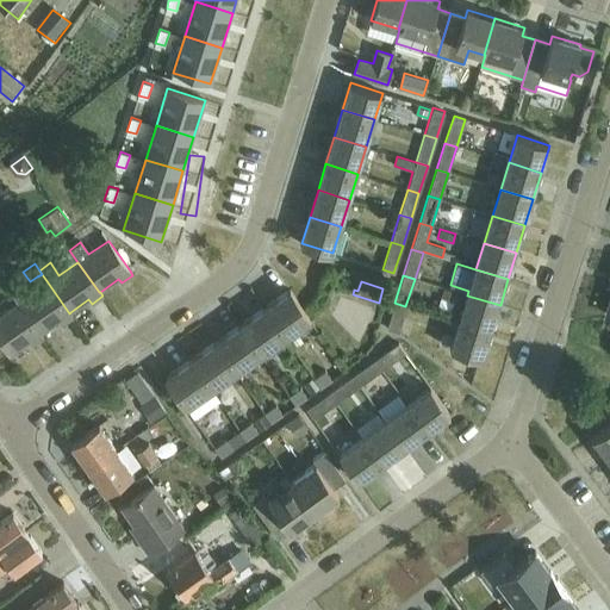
[(48,282),(30,296),(20,284),(10,291),(18,304),(19,303),(41,334),(60,321),(62,324),(74,317),(70,312),(69,313),(48,282)]
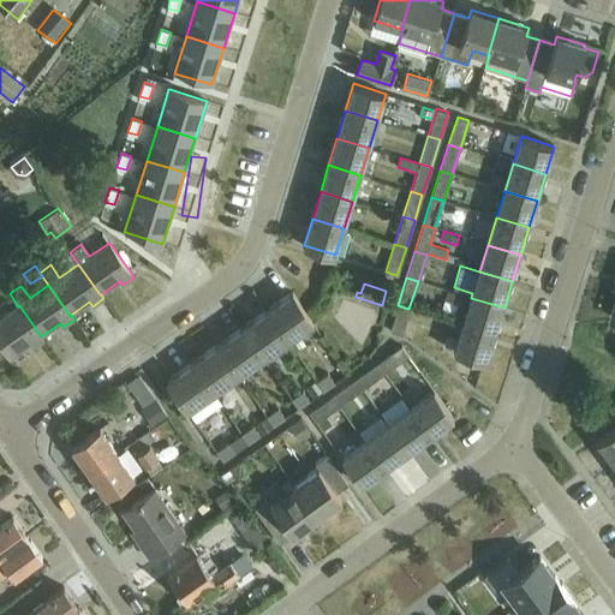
[(267,310),(287,340),(314,322),(292,291),(267,310)]
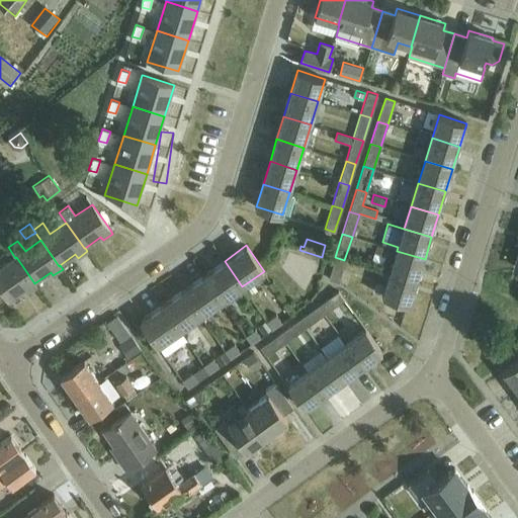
[(397,251),(390,274),(418,282),(425,259),(397,251)]
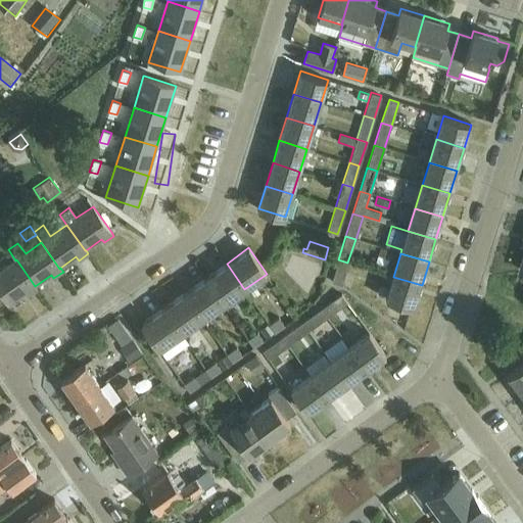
[(16,259),(15,260),(0,271),(0,292),(8,304),(26,292),(28,296),(38,289),(35,286),(16,259)]
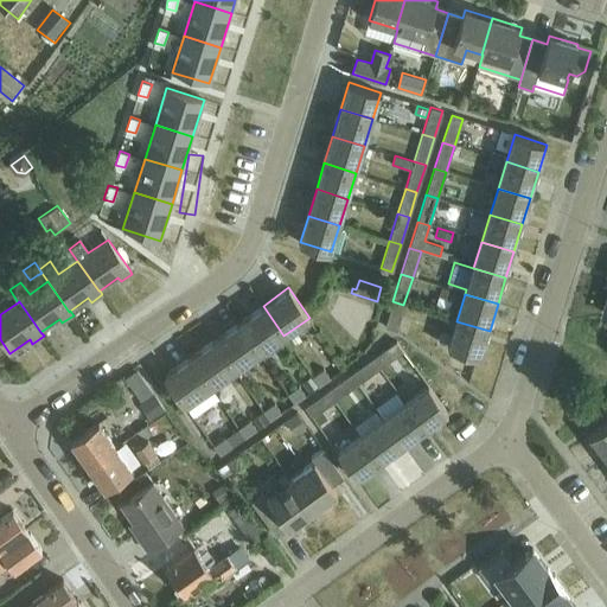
[(403,305),(393,301),(384,327),(395,331),(403,305)]
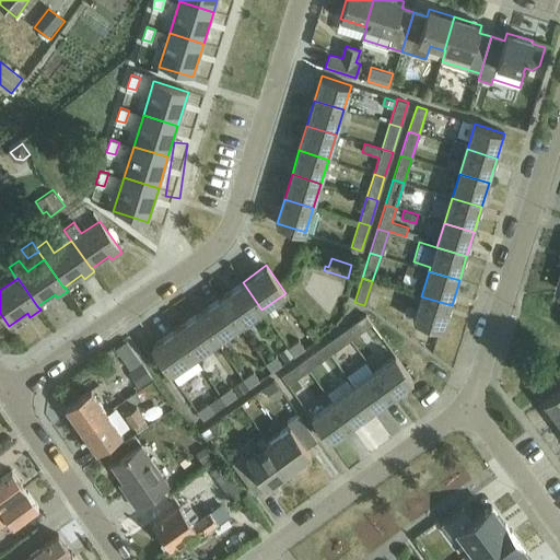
[(243,282),(220,298),(240,325),(261,310),(243,282)]
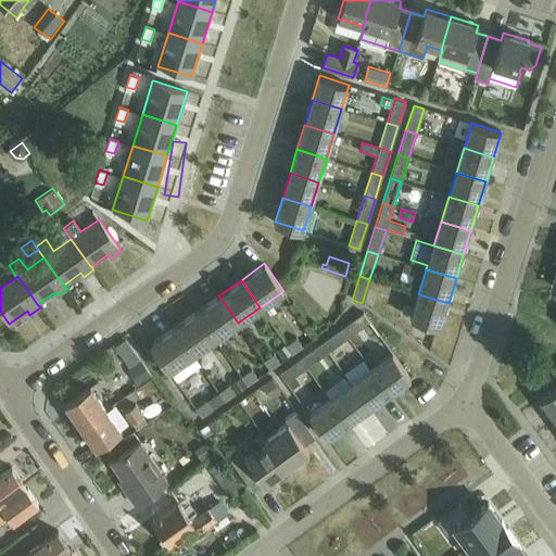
[(449,303),(418,294),(411,318),(441,327),(449,303)]
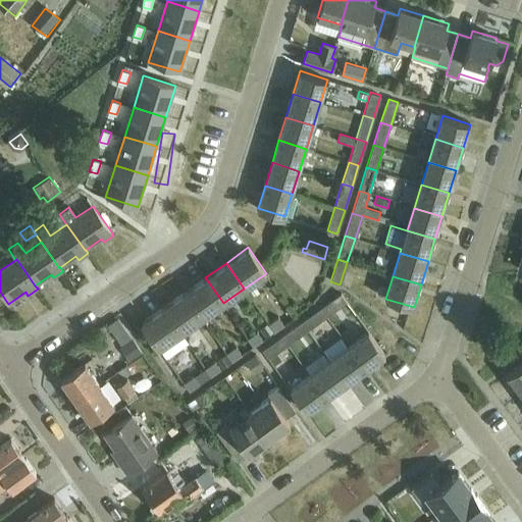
[(223,303),(205,277),(184,293),(202,318),(223,303)]
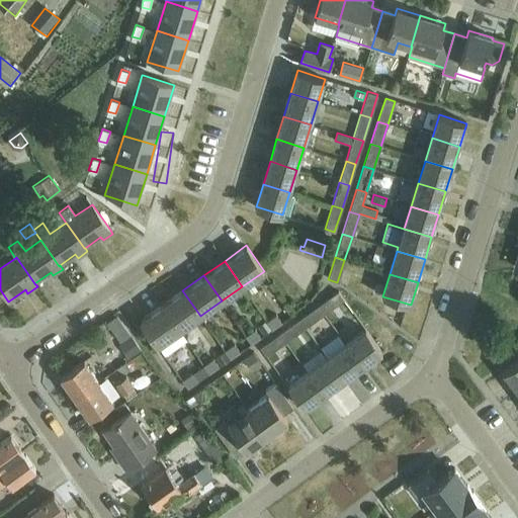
[(200,316),(182,290),(162,305),(180,330),(200,316)]
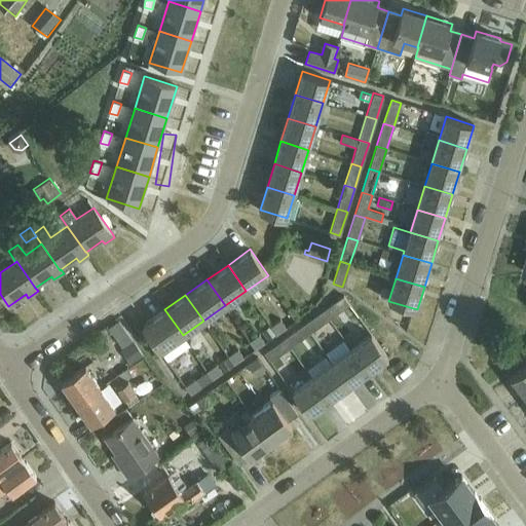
[(323,311),(329,320),(349,304),(343,296),(323,311)]
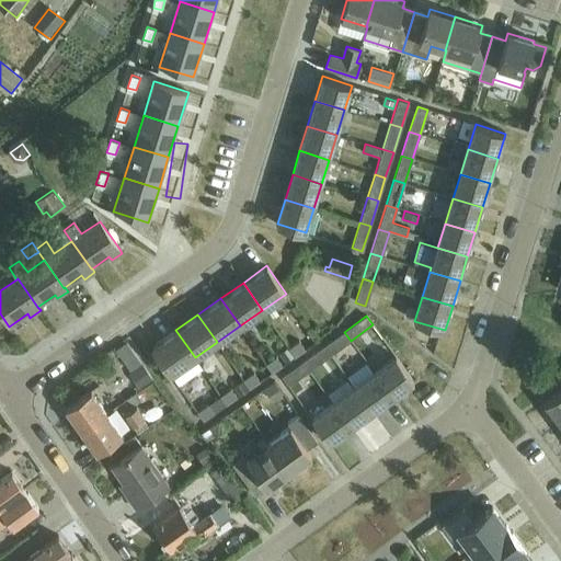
[(175,330),(152,346),(172,374),(179,384),(202,367),(195,357),(175,330)]
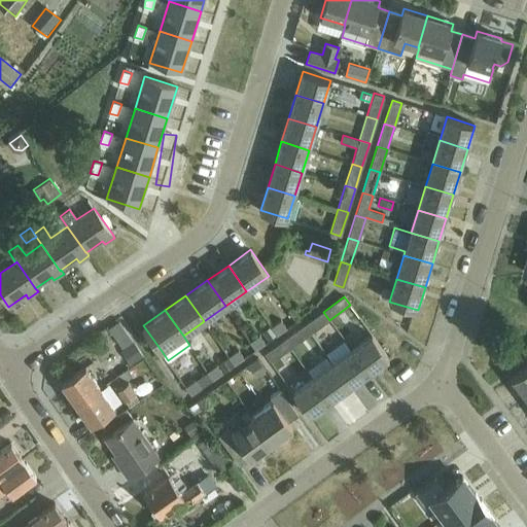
[(329,320),(323,312),(304,326),(310,335),(329,320)]
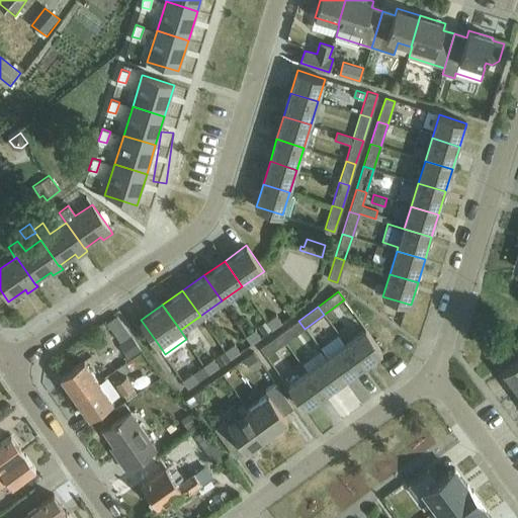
[(276,315),(266,322),(272,330),(281,323),(276,315)]
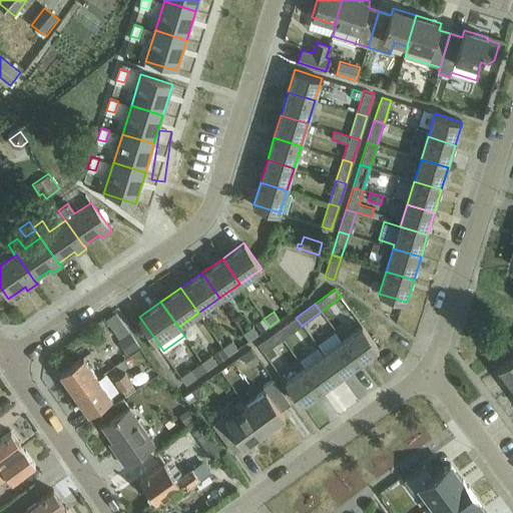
[(262,331),(269,326),(263,318),(255,323),(262,331)]
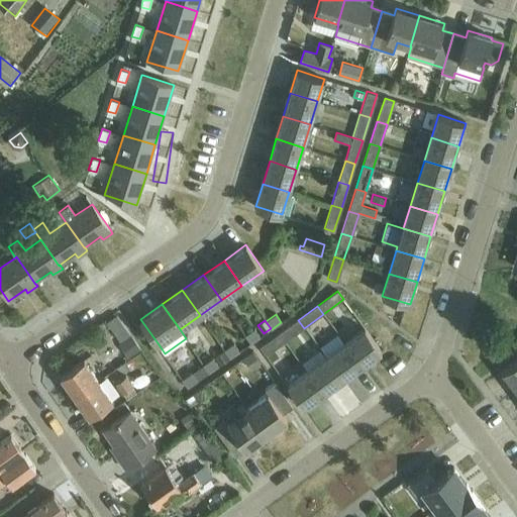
[(304,328),(298,320),(279,333),(285,341),(304,328)]
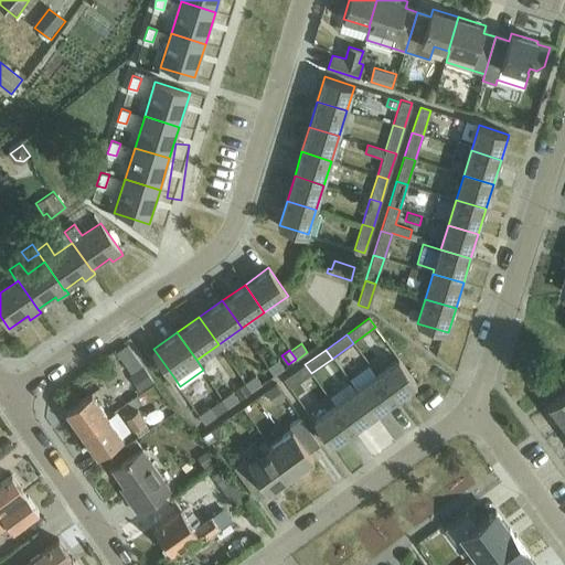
[(398,359),(376,375),(395,400),(416,384),(398,359)]
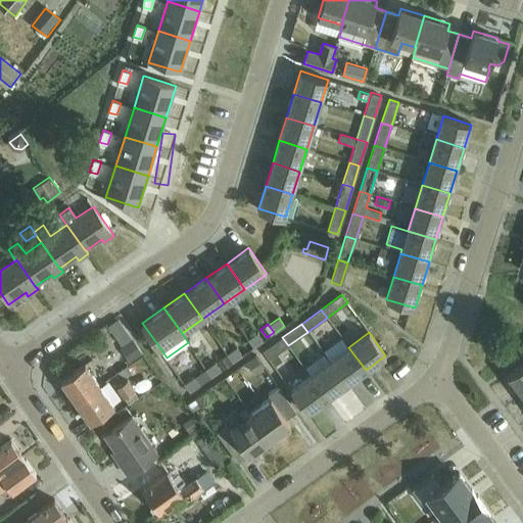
[(247,340),(253,347),(264,340),(257,333),(247,340)]
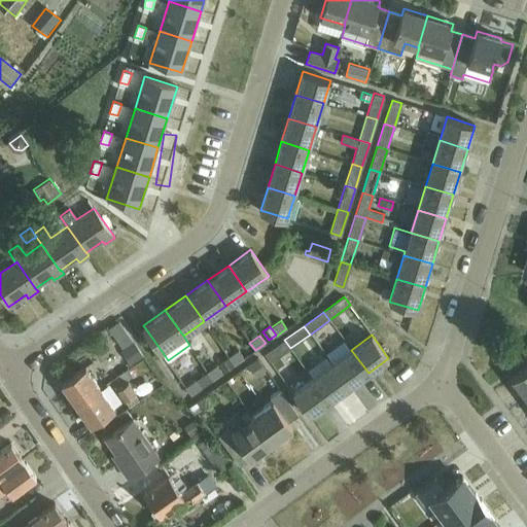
[(290,348),(284,340),(265,354),(271,362),(290,348)]
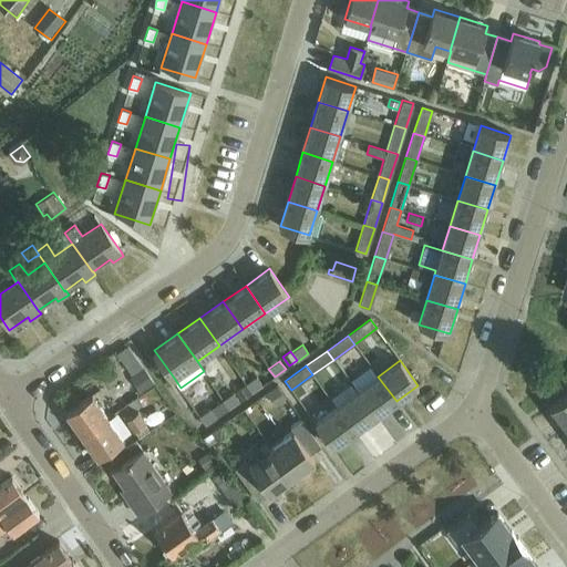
[(370,367),(350,381),(358,391),(357,391),(375,416),(397,401),(378,377),(377,377),(370,367)]
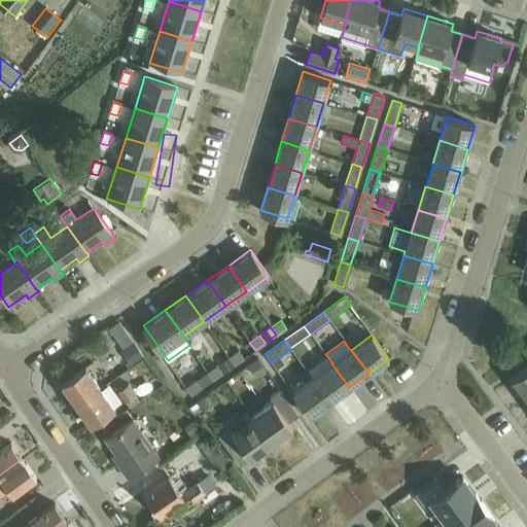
[(133,364),(143,357),(133,342),(123,349),(133,364)]
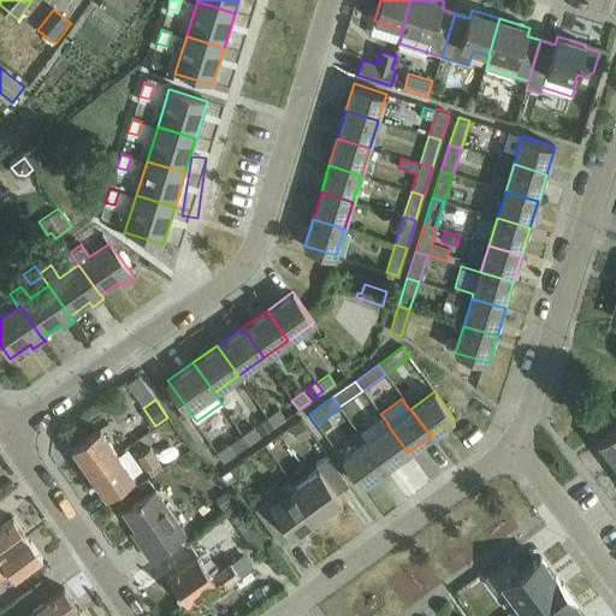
[(273,427),(285,419),(278,409),(267,418),(273,427)]
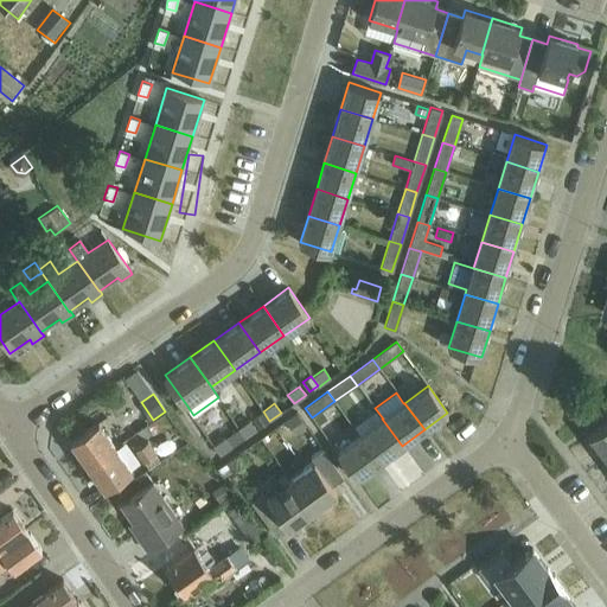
[(296,411),(286,420),(295,433),(306,426),(296,413),(296,411)]
